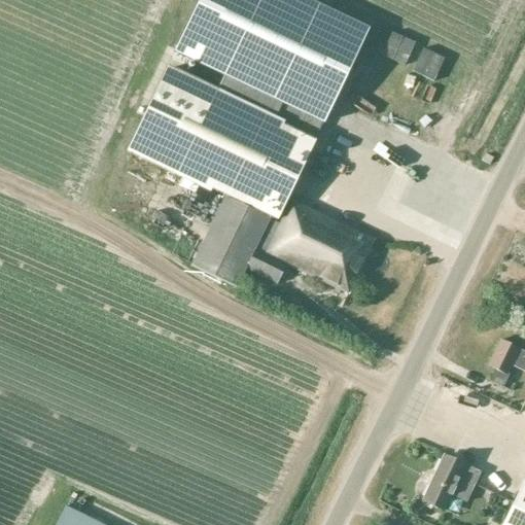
[(167,69),(130,147),(226,195),(193,265),(236,285),(238,286),(246,269),(278,284),(289,265),(350,293),(377,239),(295,199),(293,202),(292,202),(280,222),(271,218),(271,217),(272,215),(279,218),(288,198),(290,199),(293,194),(291,193),(316,140),(324,121),(368,29),(307,0),(199,0),(176,50),(225,74),(216,93),(167,69)]
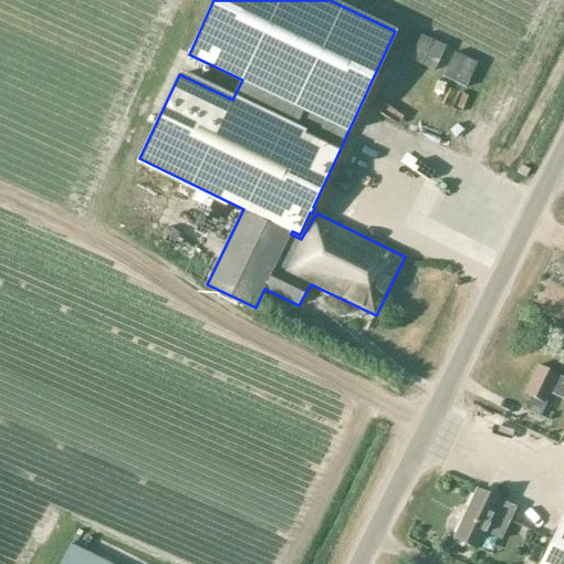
[(563,375),(538,363),(524,390),(532,395),(526,406),(541,414),(546,400),(545,399),(551,387),(563,393),(563,375)]
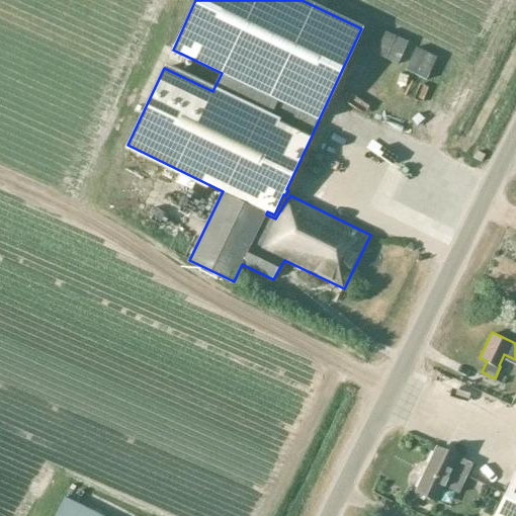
[(445,486),(460,493),(474,464),(437,448),(417,491),(438,501),(445,486)]
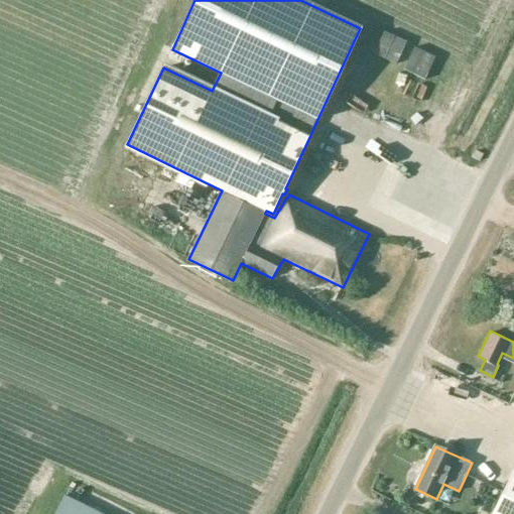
[(513,470),(493,513),(513,513),(513,470)]
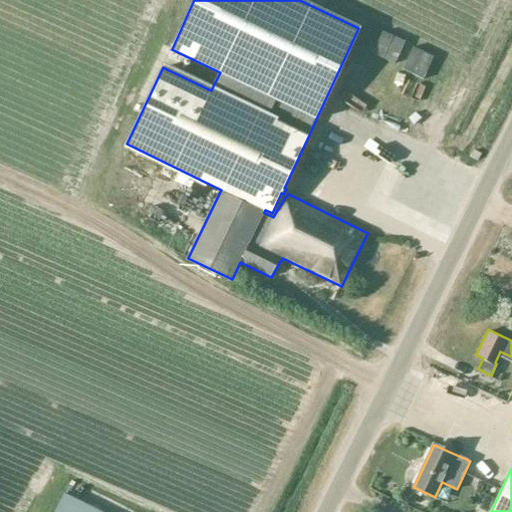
[(103,511),(64,492),(54,511),(103,511)]
